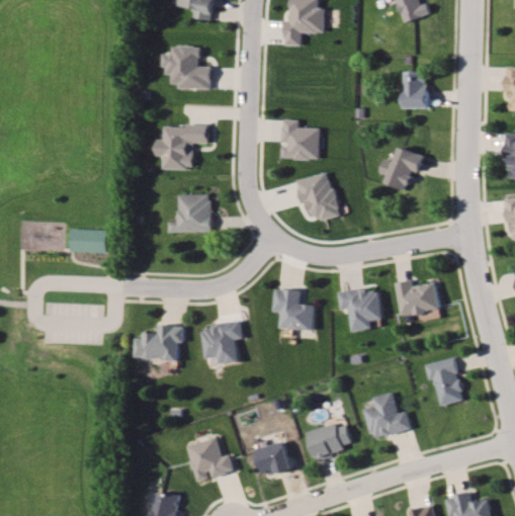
[(179,0),(178,8),(194,10),(192,20),(209,23),(212,2),(203,0),(179,0)]
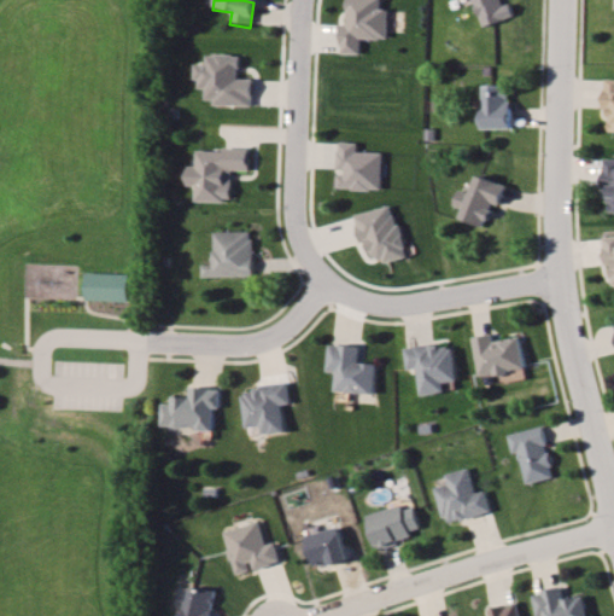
[(345,0),(345,28),(339,28),(338,58),(358,58),(360,42),(386,44),(387,13),(380,13),(380,0),(345,0)]
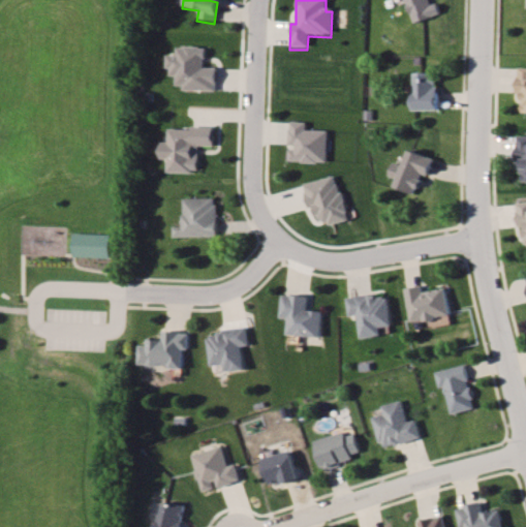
[(390,0),(391,2),(396,0),(402,0),(411,25),(438,16),(434,5),(429,7),(426,0),(390,0)]
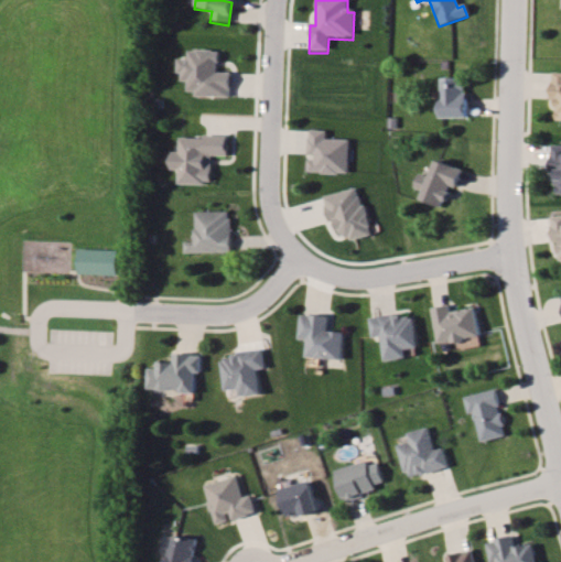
[(186,53),(186,62),(176,62),(176,76),(180,76),(180,85),(186,85),(186,94),(194,94),(194,99),(226,99),(226,76),(214,75),(214,53),(186,53)]
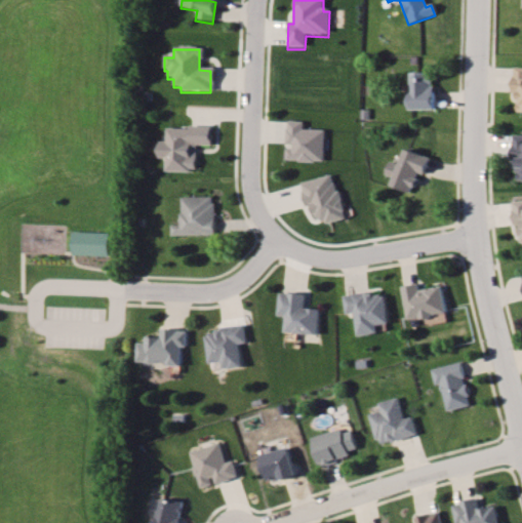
[(521,71),(510,71),(510,94),(517,95),(516,115),(521,115),(521,71)]
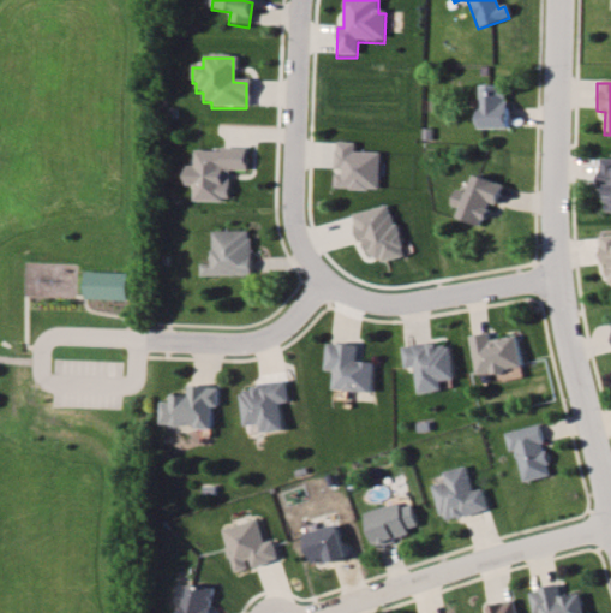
[(478,88),(479,109),(475,111),(477,134),(507,132),(505,102),(502,103),(502,87),(478,88)]
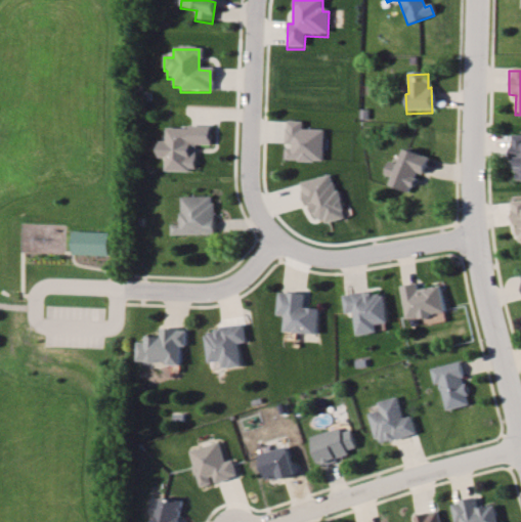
[(285,121),(284,144),(291,144),(291,148),(283,148),(283,160),(296,160),(296,162),(312,163),(312,160),(321,161),(322,130),(301,130),(301,122),(285,121)]
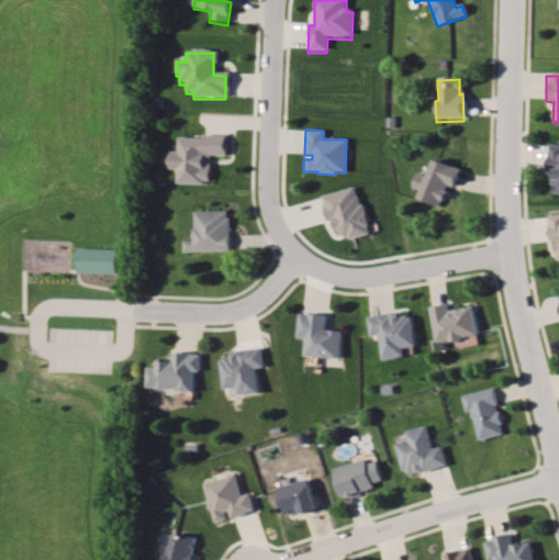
[(225,138),(192,137),(191,141),(177,140),(177,155),(168,155),(168,172),(174,172),(174,187),(202,187),(202,183),(209,183),(210,157),(225,158),(225,138)]
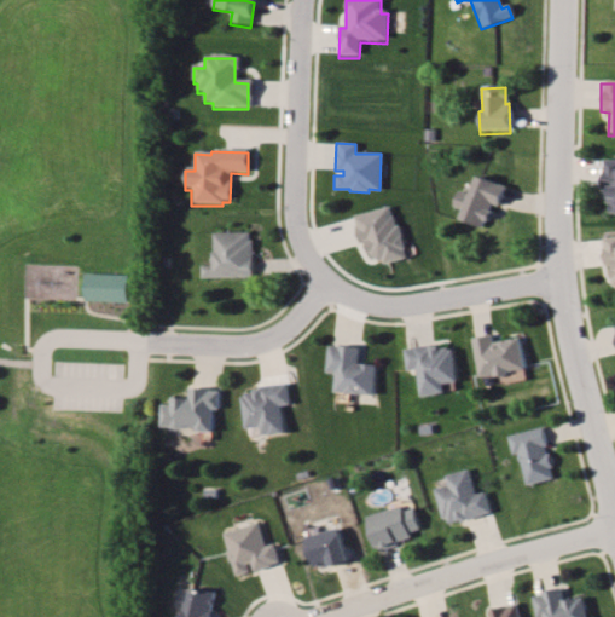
[(614,161),(599,161),(599,191),(605,191),(605,214),(614,214),(614,161)]
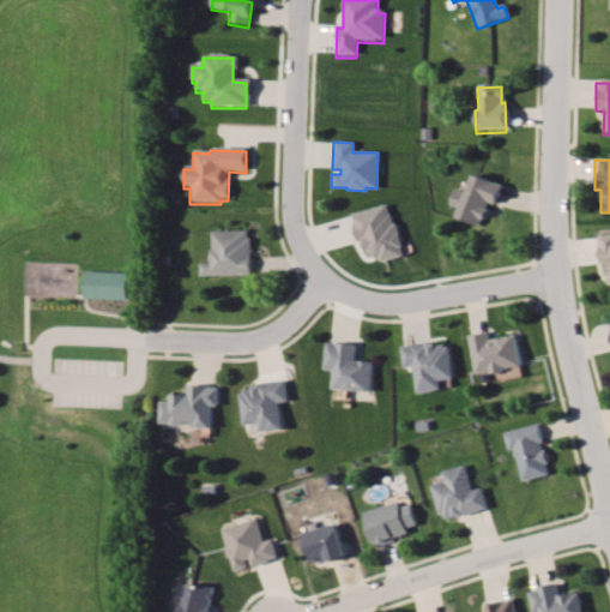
[(454,217),(479,226),(488,204),(496,207),(502,186),(470,174),(465,191),(454,187),(448,205),(457,209),(454,217)]
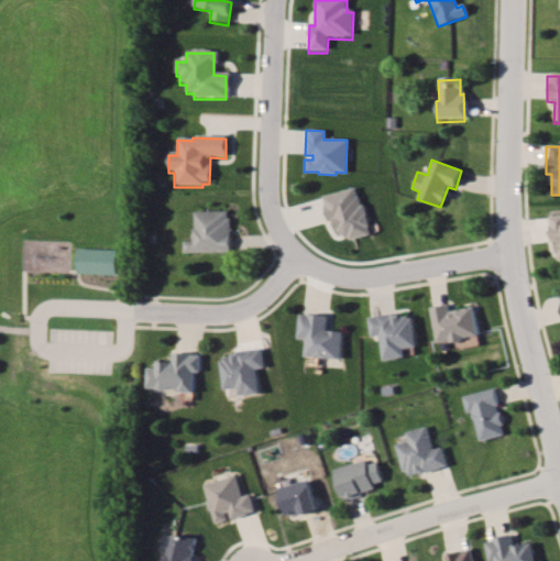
[(320,197),(328,222),(332,220),(336,233),(343,238),(347,235),(348,240),(368,234),(365,227),(368,226),(362,205),(359,206),(353,188),(320,197)]
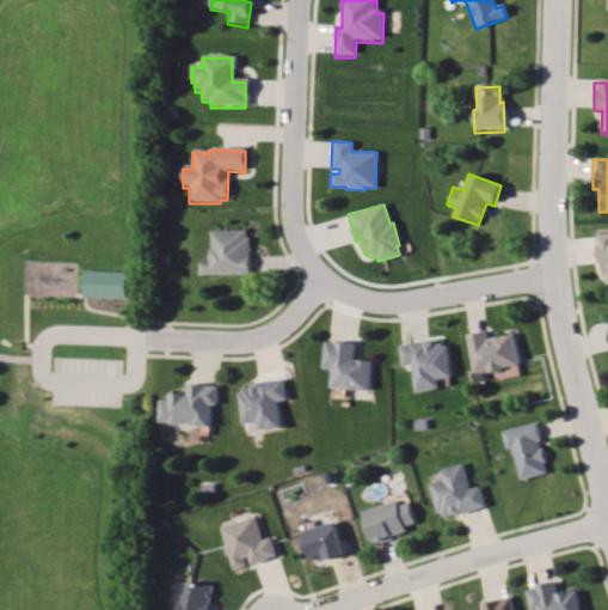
[(206,231),(207,262),(195,262),(195,276),(250,274),(247,237),(243,237),(243,230),(206,231)]
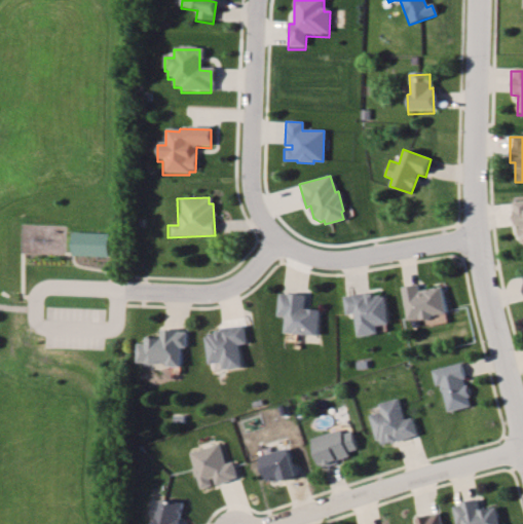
[(522,200),(508,203),(511,228),(518,226),(521,247),(522,246),(522,200)]
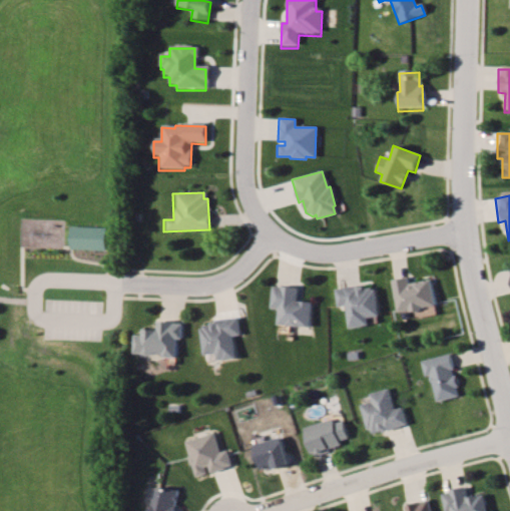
[(106,251),(107,228),(69,227),(69,250),(106,251)]
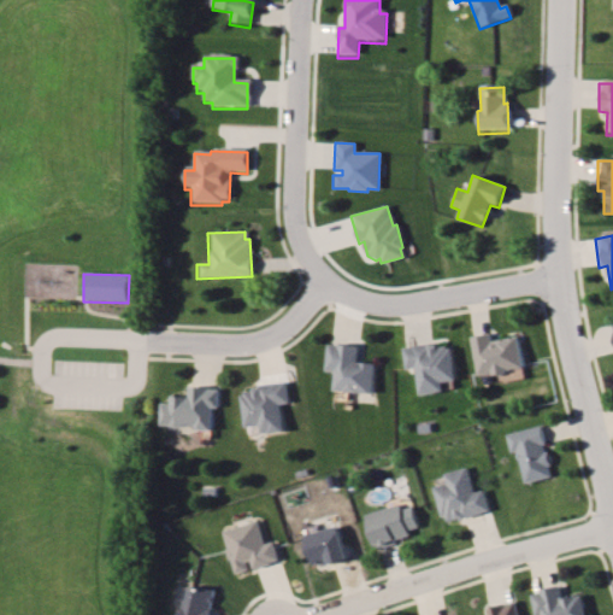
[(467,338),(475,376),(490,374),(490,376),(505,374),(504,369),(519,367),(514,337),(489,341),(488,334),(467,338)]
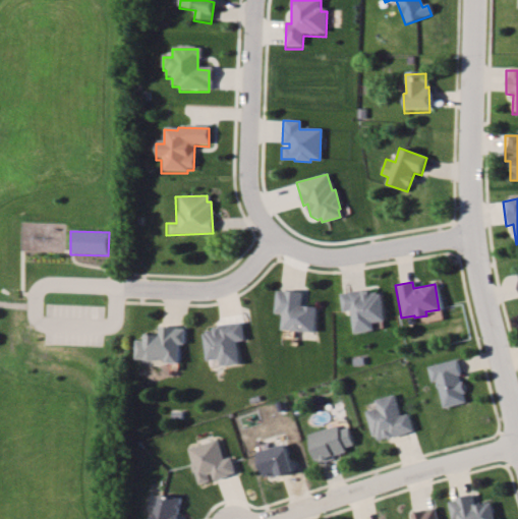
[(274,290),(273,313),(281,313),(279,330),(310,333),(312,307),(298,305),(299,293),(274,290)]
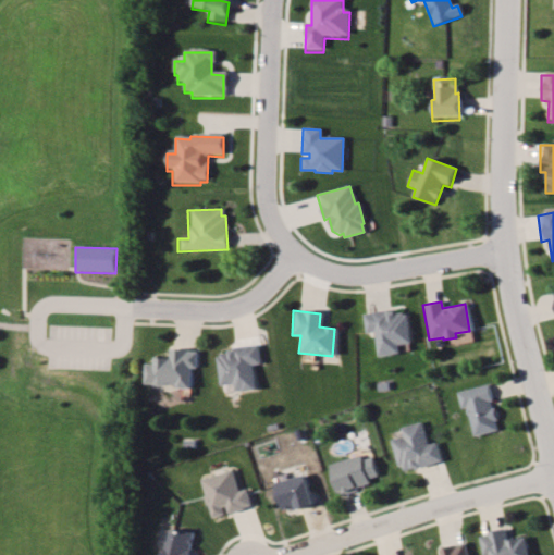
[(361,315),(365,334),(373,333),(378,358),(398,354),(396,346),(409,344),(404,315),(402,316),(401,312),(393,313),(392,311),(385,312),(385,310),(361,315)]
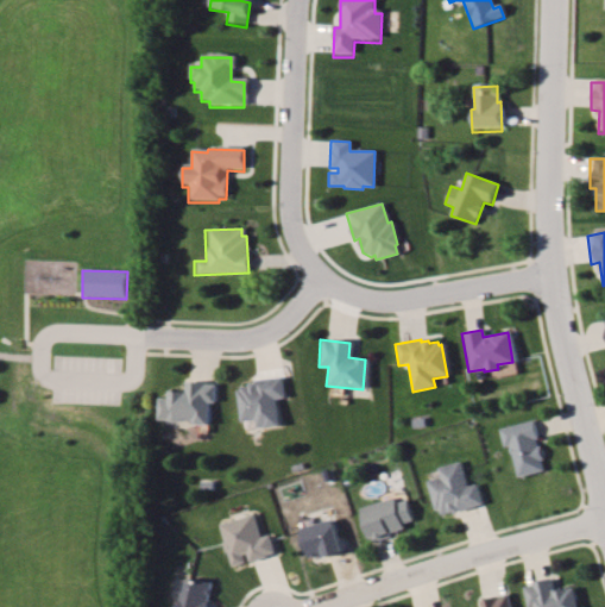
[(234,392),(238,423),(252,420),(253,429),(277,425),(273,399),(282,398),(278,376),(251,380),(251,382),(246,383),(246,386),(237,387),(237,390),(234,392)]
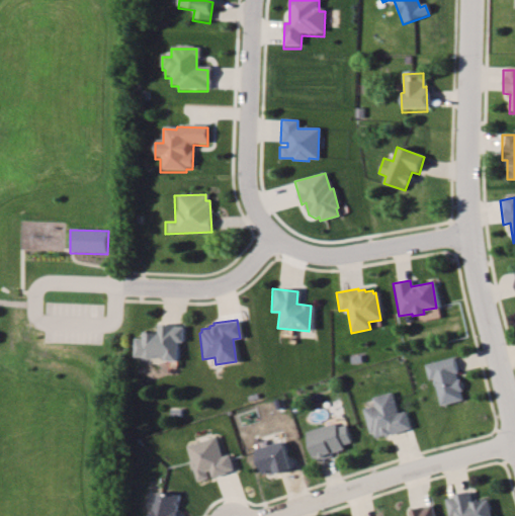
[(133,338),(133,357),(161,358),(161,362),(175,362),(175,343),(181,343),(181,326),(156,325),(156,332),(142,332),(141,339),(133,338)]
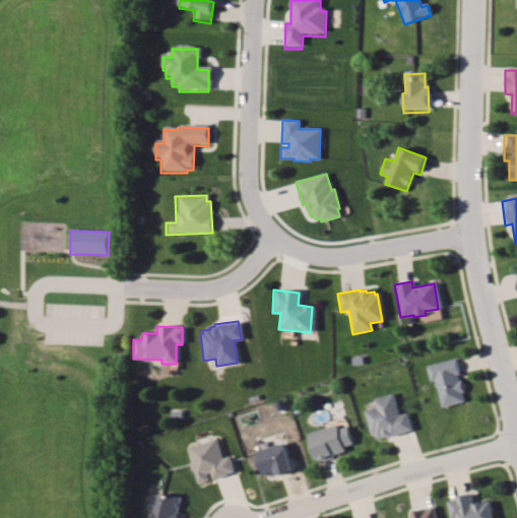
[(423,367),(453,360),(457,375),(454,376),(455,382),(458,381),(461,392),(459,393),(461,401),(440,407),(433,381),(427,383),(423,367)]
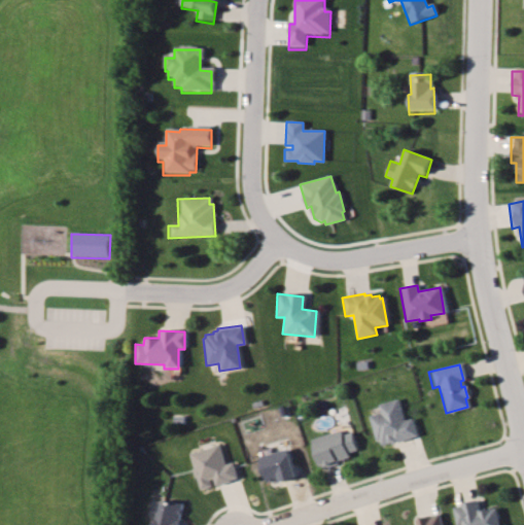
[(395,399),(402,422),(409,419),(414,436),(391,443),(390,442),(379,446),(378,442),(374,443),(367,417),(378,414),(376,406),(395,399)]
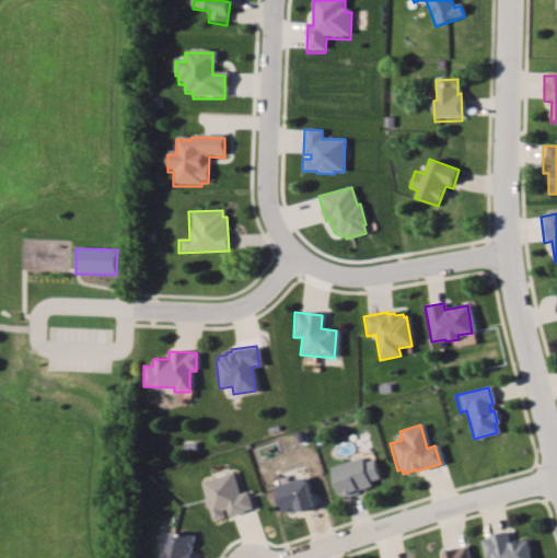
[(327,468),(337,499),(355,493),(354,490),(368,485),(367,481),(376,478),(370,460),(360,463),(359,457),(327,468)]
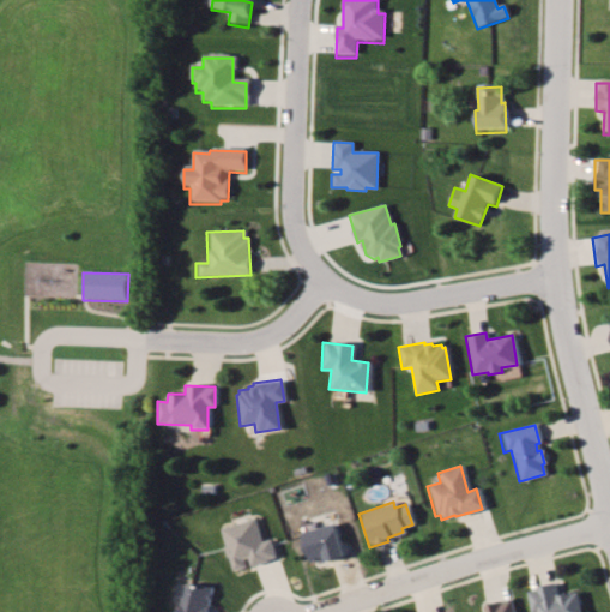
[(217,531),(222,547),(219,547),(223,558),(225,558),(230,571),(242,567),(240,559),(246,558),(248,565),(272,557),(266,540),(259,543),(251,519),(217,531)]
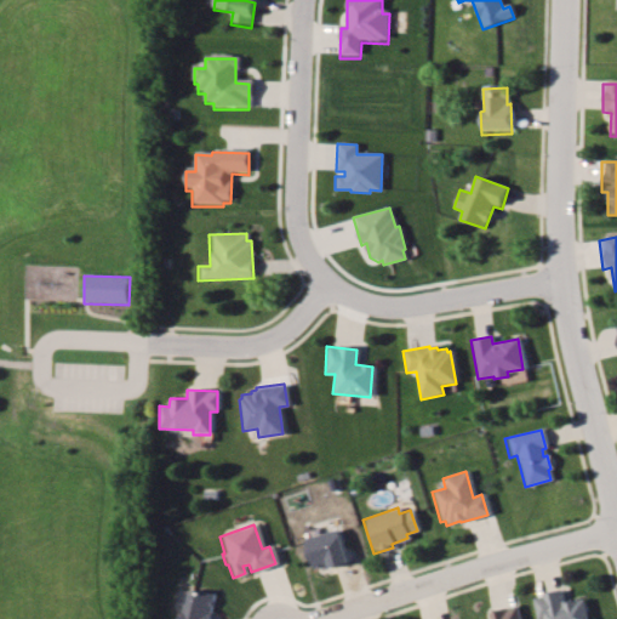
[(301,540),(312,569),(324,566),(325,569),(344,562),(333,529),(301,540)]
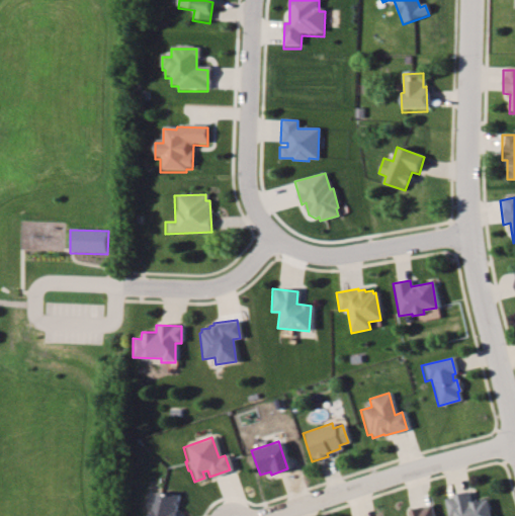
[(444,499),(448,515),(491,515),(487,499),(471,502),(468,491),(451,496),(451,497),(444,499)]
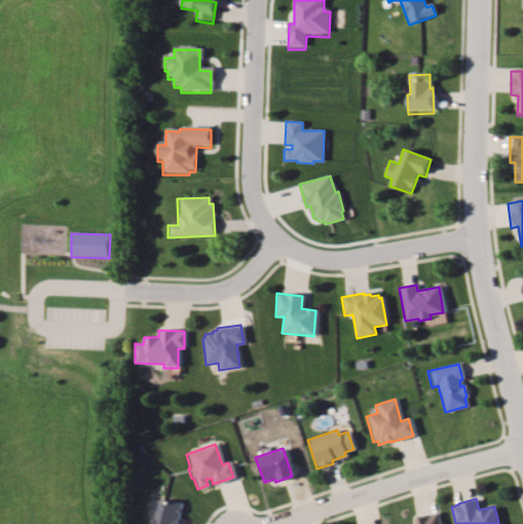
[(157,499),(153,519),(151,519),(150,523),(174,523),(178,503),(157,499)]
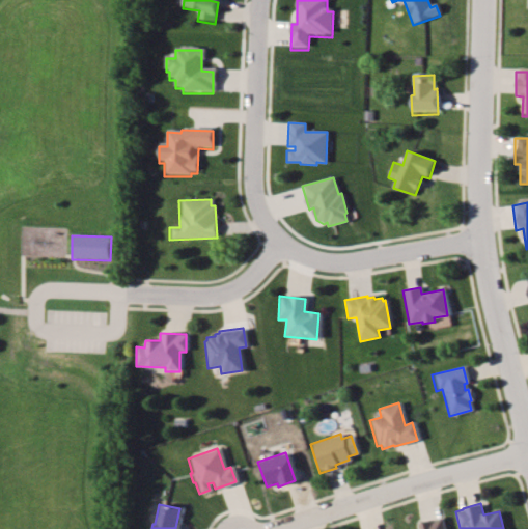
[(444,528),(442,518),(417,524),(418,528),(444,528)]
